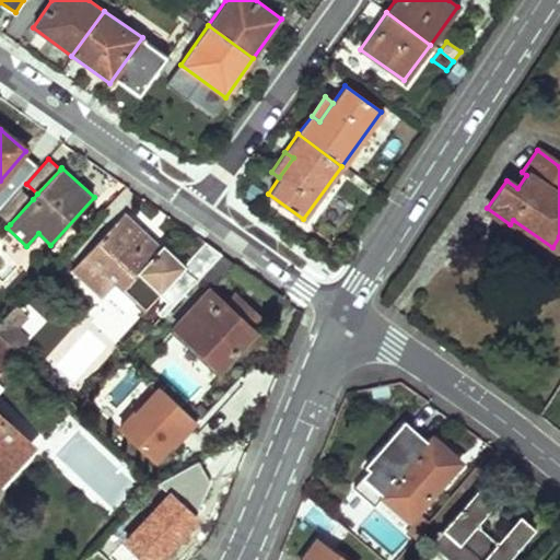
[(0,211),(0,214),(10,224),(33,199),(22,188),(0,211)]
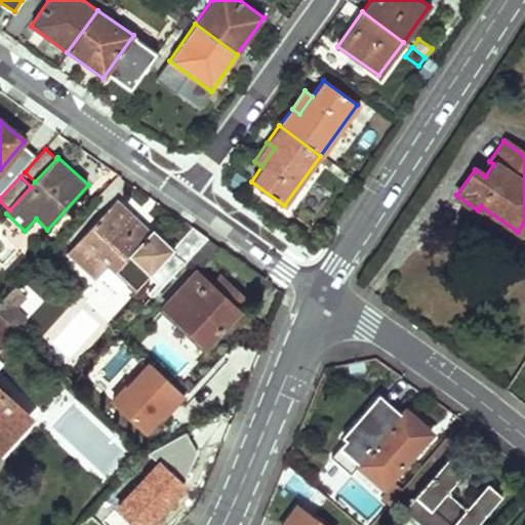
[(152,231),(117,199),(66,253),(94,280),(108,267),(135,292),(151,276),(162,287),(186,263),(173,251),(175,249),(173,247),(154,229),(152,231)]
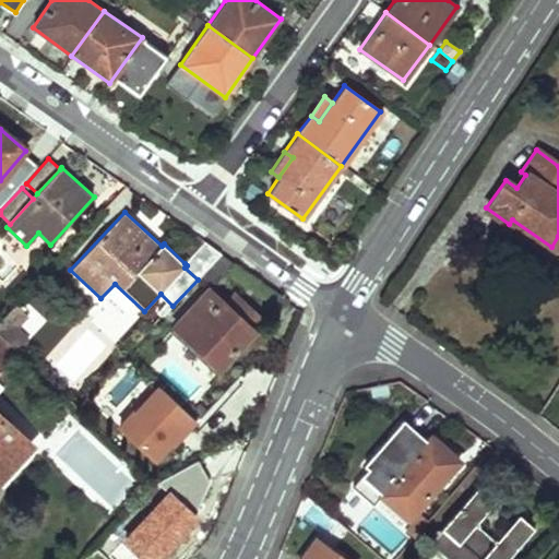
[(222,253),(205,241),(185,263),(187,265),(185,268),(198,280),(222,253)]
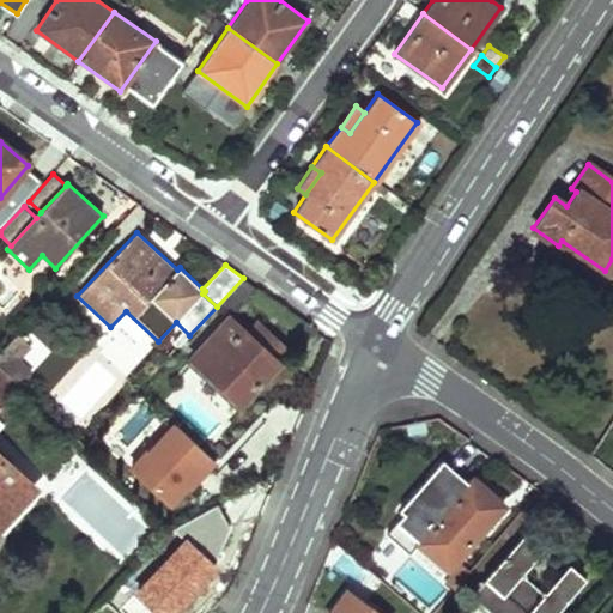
[(256,289),(243,278),(217,307),(228,315),(230,313),(234,316),(256,289)]
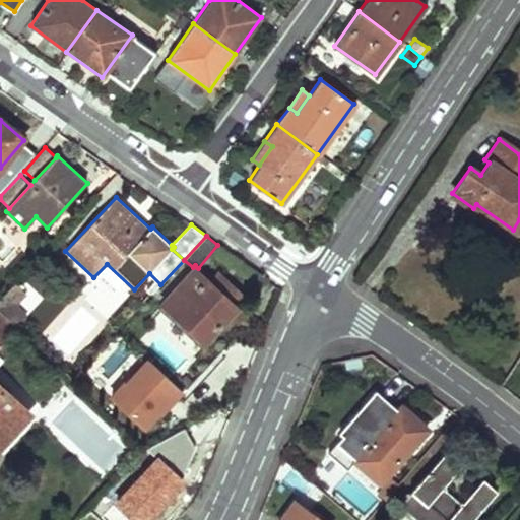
[(195,265),(193,267),(158,305),(205,347),(250,299),(230,280),(220,289),(210,279),(198,268),(195,265)]
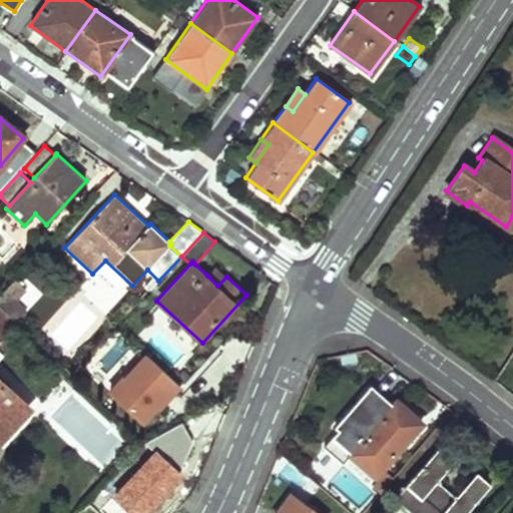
[(226,277),(216,267),(207,276),(217,286),(226,277)]
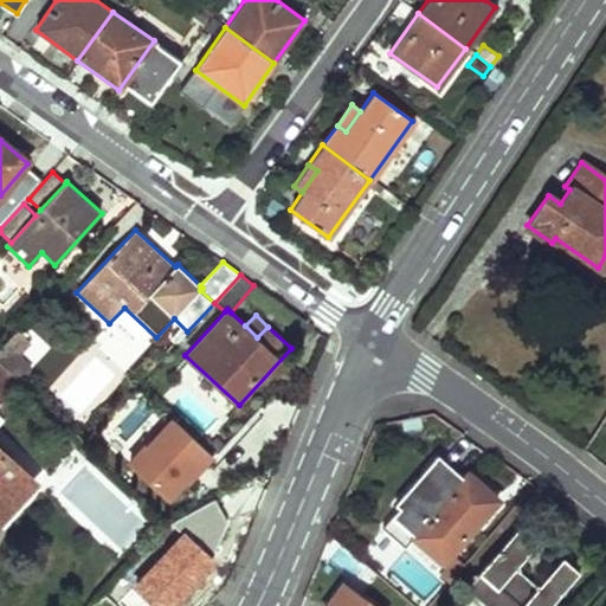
[(30,340),(18,329),(0,347),(0,361),(5,367),(17,354),(30,340)]
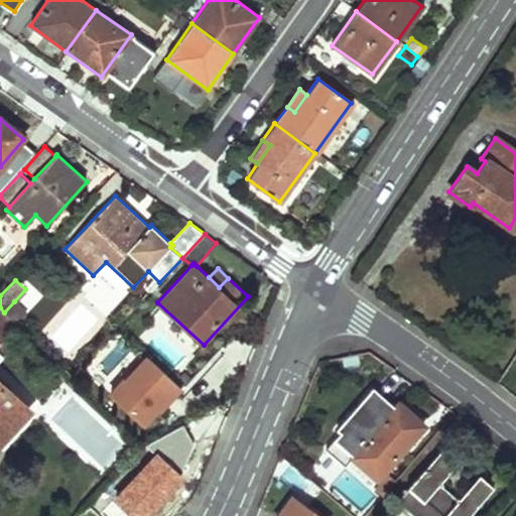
[(26,313),(14,301),(4,312),(15,323),(17,324),(26,313)]
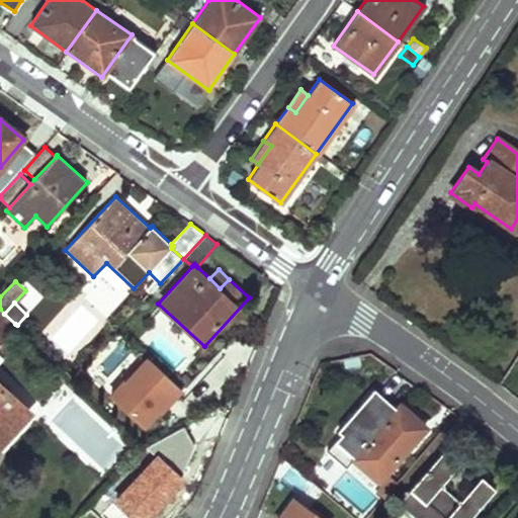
[(4,314),(0,309),(0,340),(15,324),(4,314)]
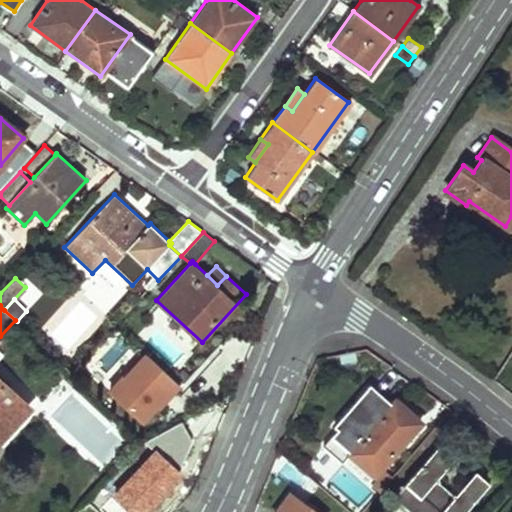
[(143,422),(156,408),(157,409),(179,386),(146,355),(124,378),(123,377),(110,392),(143,422)]
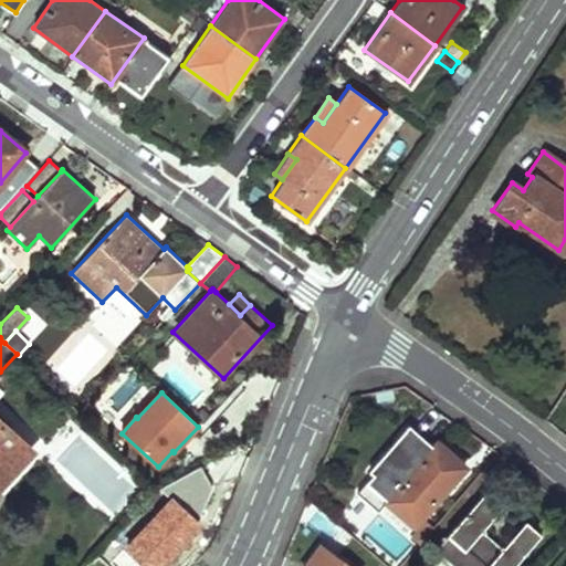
[(13,426),(0,413),(0,490),(35,451),(11,429),(13,426)]
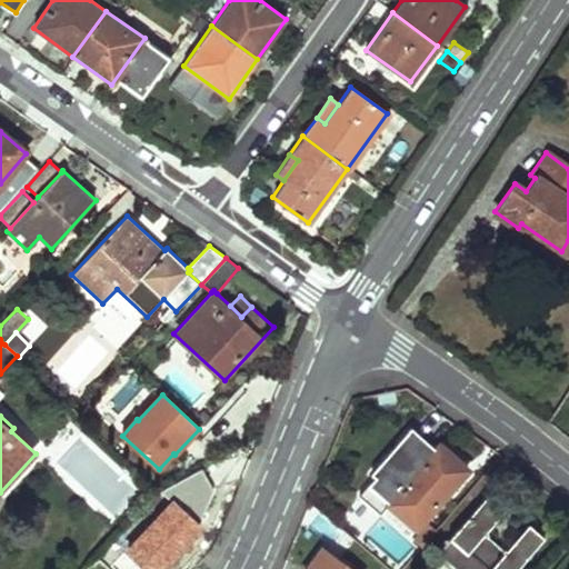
[(68,421),(40,453),(52,463),(80,431),(68,421)]
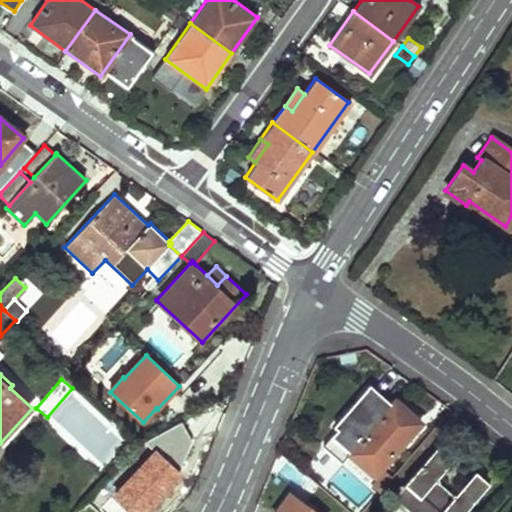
[(419,423),(396,403),(392,407),(369,387),(333,428),(337,431),(322,448),(341,464),(349,455),(373,476),(419,423)]
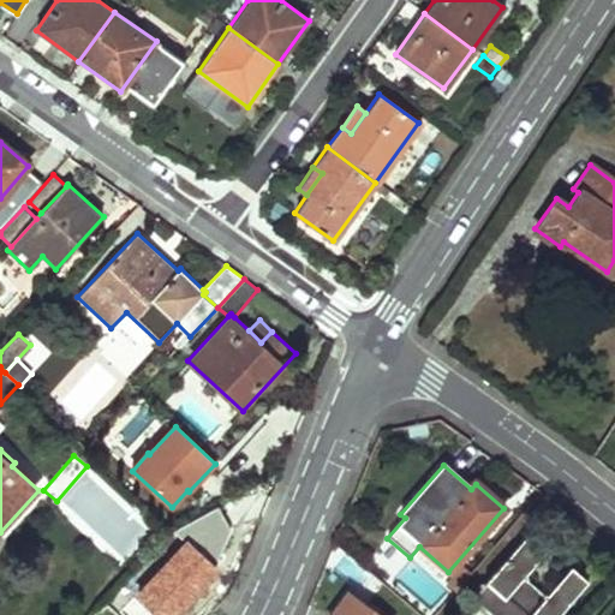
[(548,547),(531,531),(478,595),(501,614),(556,614),(587,580),(571,565),(544,596),(524,577),(548,547)]
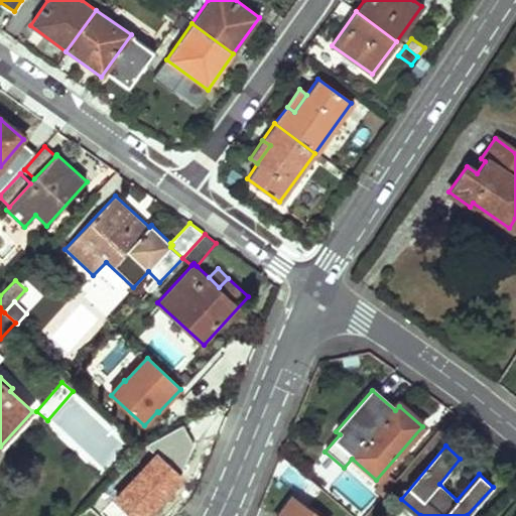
[(394,482),(387,476),(374,491),(381,498),(394,482)]
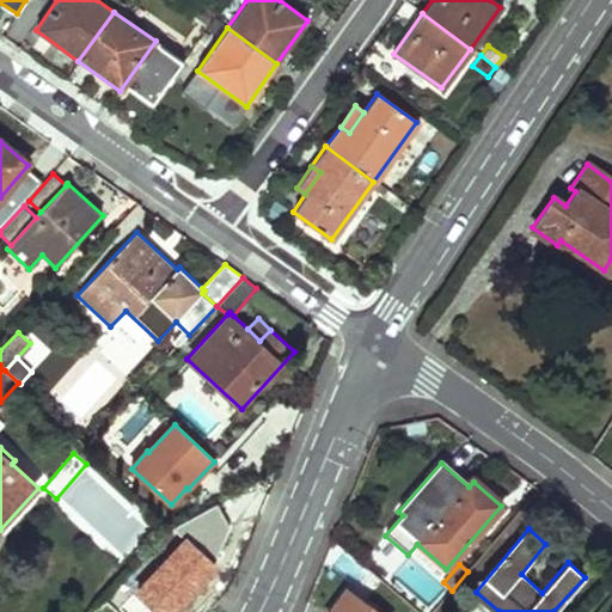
[(381,611),(344,586),(324,611),(381,611)]
